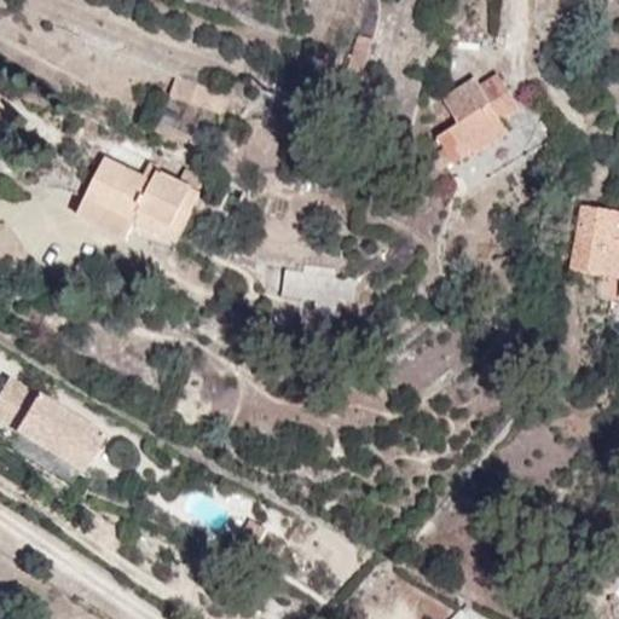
[(498,67),(443,99),(490,183),(545,140),(498,67)]
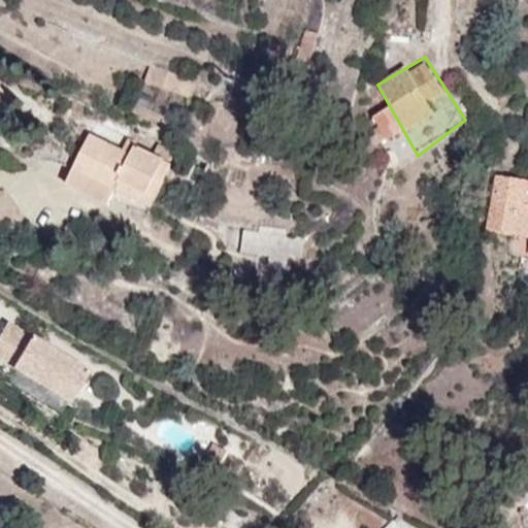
[(147,69),(144,85),(180,92),(184,75),(147,69)]
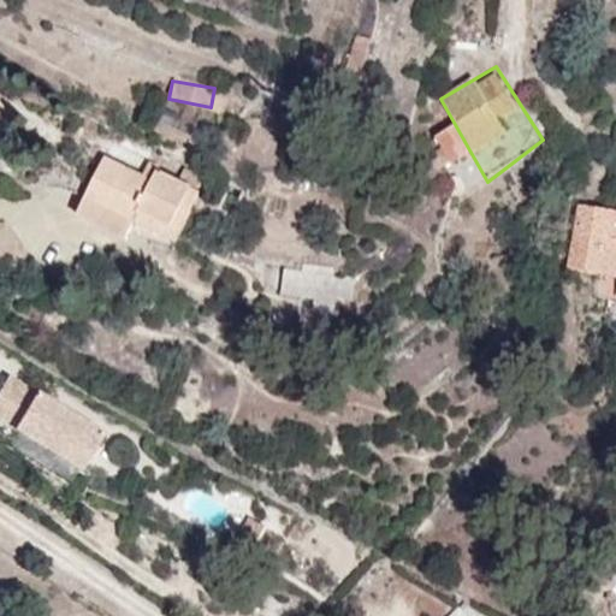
[(237,203),(128,159),(99,223),(212,258),(237,203)]
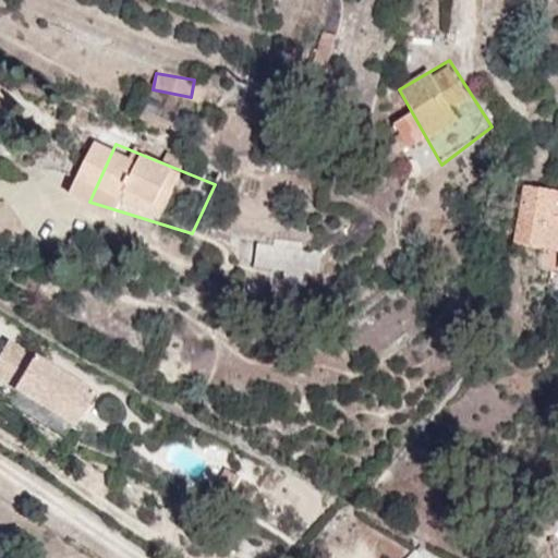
[(557,190),(517,185),(512,249),(557,254),(557,190)]
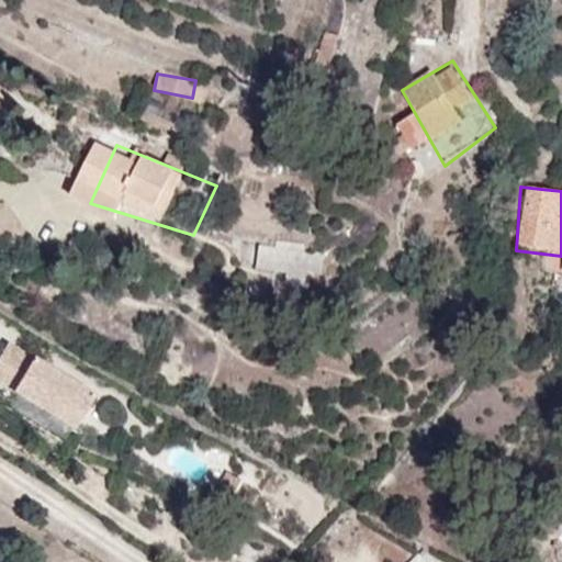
[(254,269),(284,272),(284,279),(321,283),(324,249),(257,242),(254,269)]
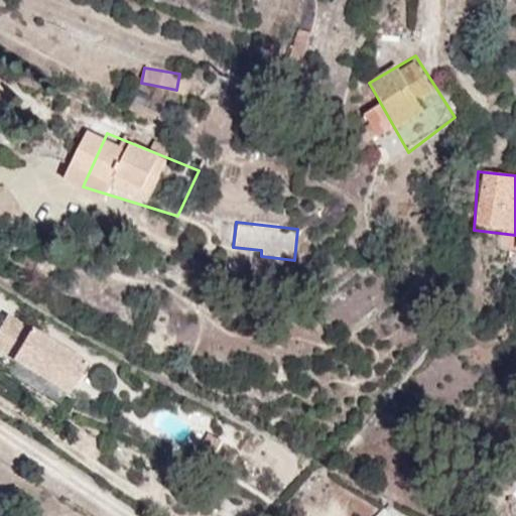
[(121,361),(22,309),(4,347),(104,399),(121,361)]
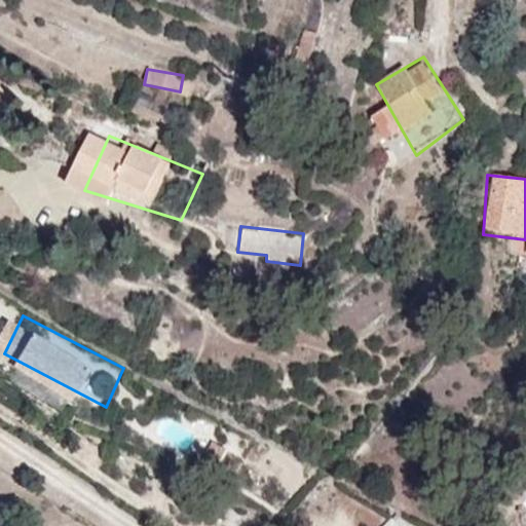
[(382,497),(380,501),(391,510),(396,503),(382,497)]
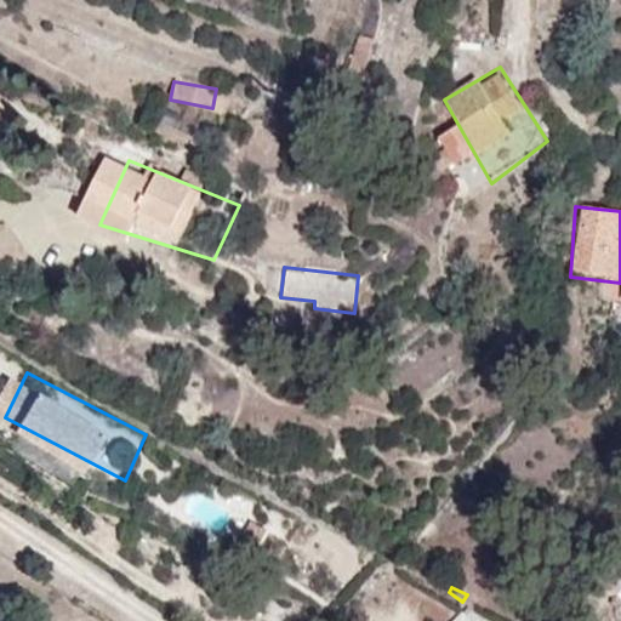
[(445,620),(457,620),(468,604),(449,592),(434,615),(445,620)]
